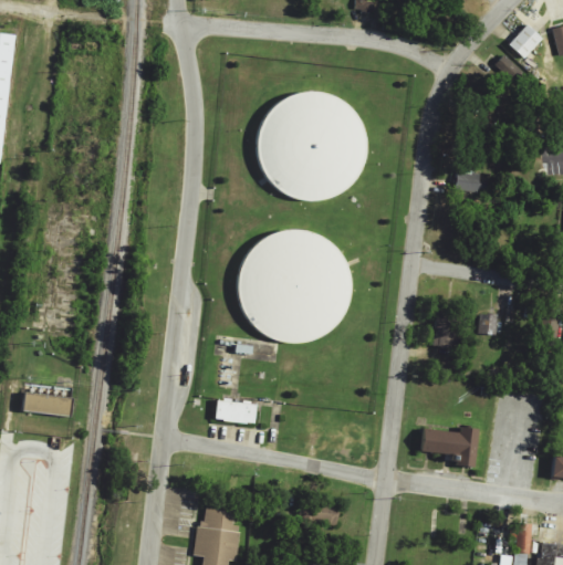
[(369,3),(369,0),(358,0),(357,11),(376,13),(377,4),(369,3)]
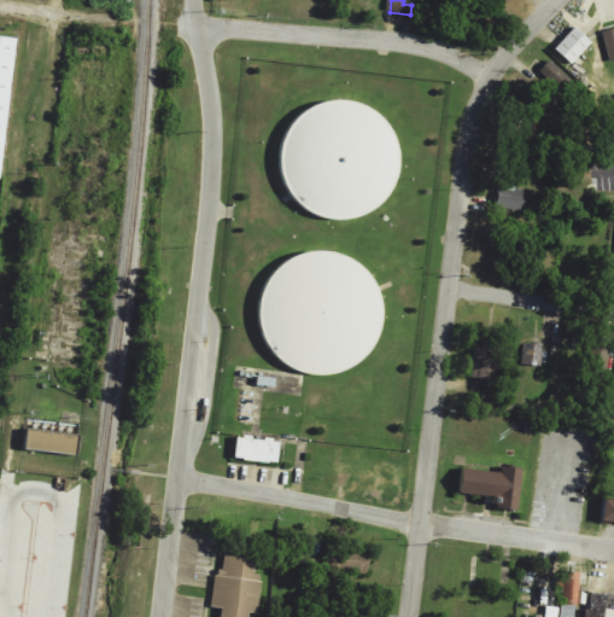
[(559,51),(574,67),(595,45),(579,29),(559,51)]
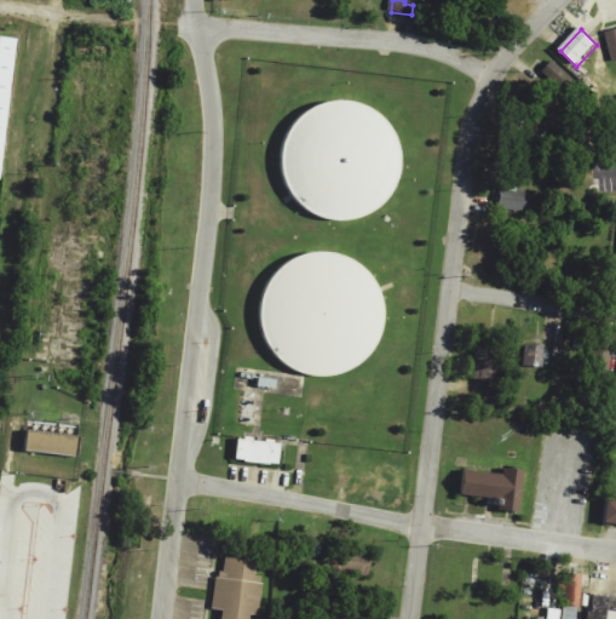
[(575,81),(556,62),(545,74),(565,92),(575,81)]
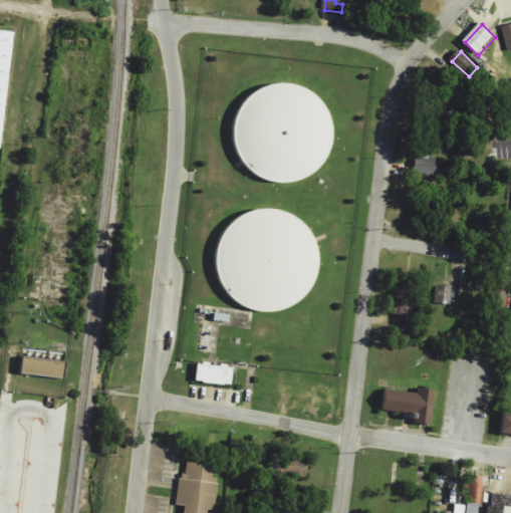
[(250,170),(240,158),(234,144),(233,127),(237,112),(246,98),(258,88),(272,83),(288,82),(303,86),(316,94),(326,106),(332,121),(333,137),(329,152),(321,166),(309,176),(294,181),(278,182),(263,178),(250,170)]
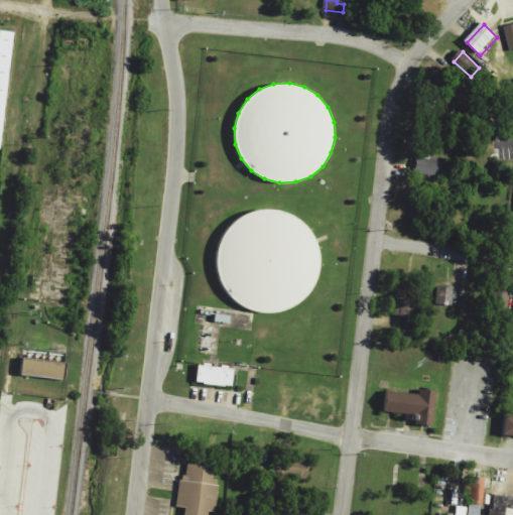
[(418,153),(419,176),(439,175),(438,159),(433,159),(432,152),(418,153)]
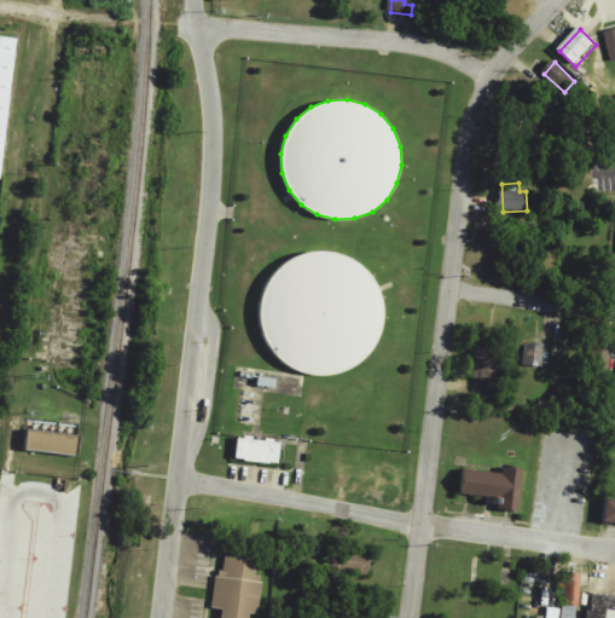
[(309,373),(291,365),(277,353),(266,338),(261,319),(262,300),(268,282),(280,266),(297,256),(315,252),(336,253),(355,261),(371,276),(381,294),(383,315),(378,335),(367,353),(350,367),(331,373),(309,373)]
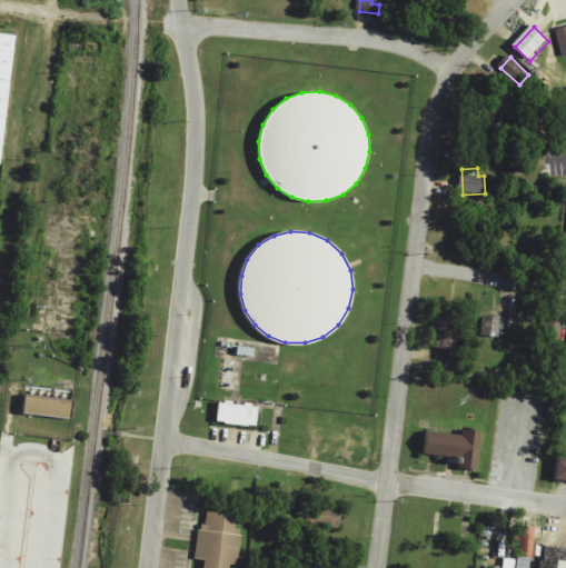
[(439,351),(466,351),(467,316),(442,316),(439,351)]
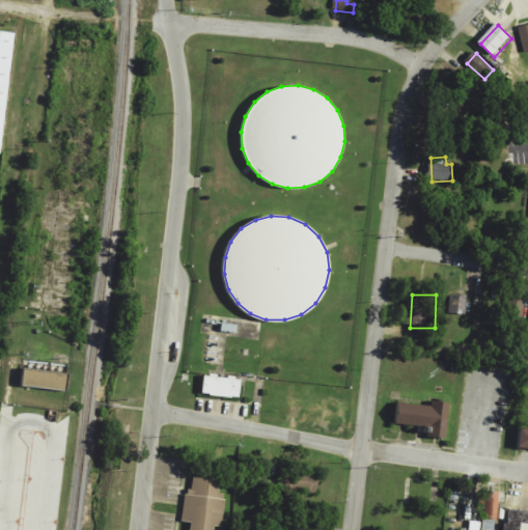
[(469,316),(470,297),(452,296),(452,315),(469,316)]
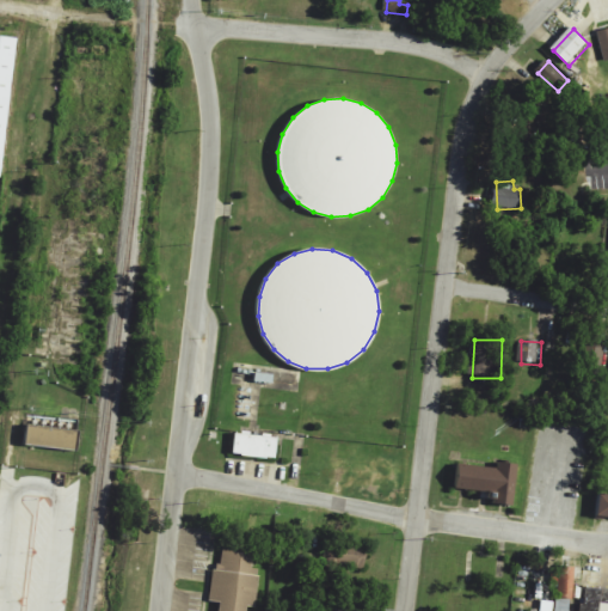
[(79,453),(83,433),(31,426),(29,446),(79,453)]
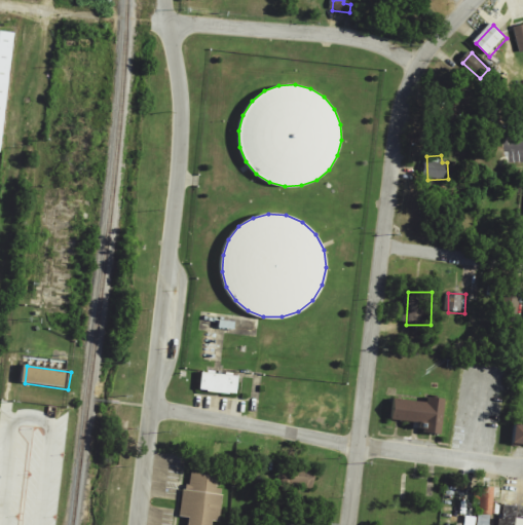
[(240,395),(240,376),(203,374),(202,394),(240,395)]
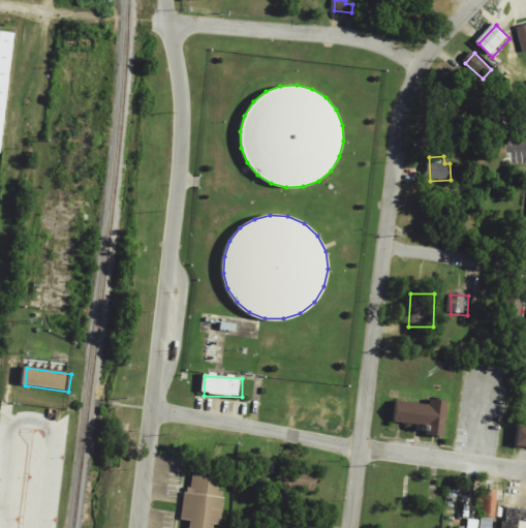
[(399,402),(397,423),(432,427),(431,436),(446,438),(451,402),(434,400),(433,405),(399,402)]
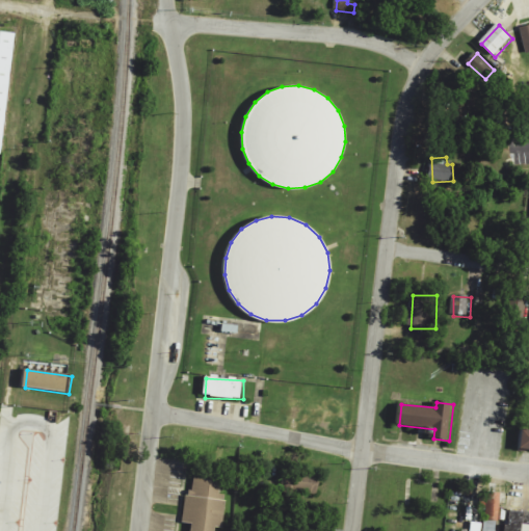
[(321,473),(286,472),(285,494),(320,496),(321,473)]
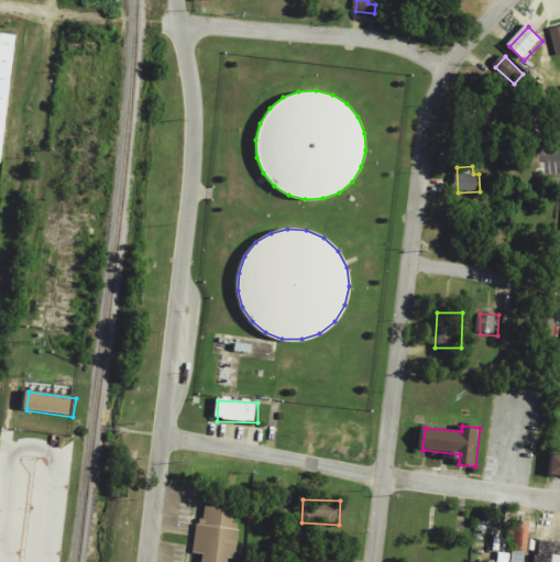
[(237,510),(202,507),(198,554),(205,554),(204,561),(229,561),(230,559),(239,560),(242,526),(235,526),(237,510)]
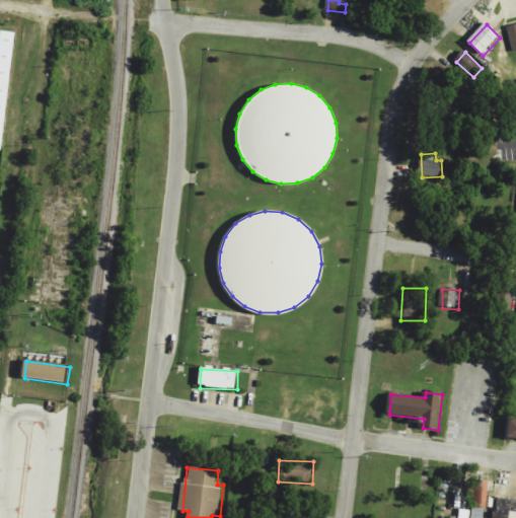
[(490,482),(476,482),(475,508),(489,508),(490,482)]
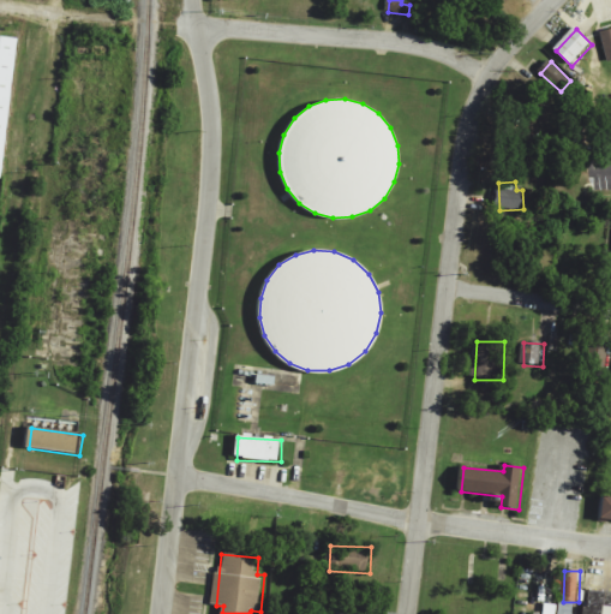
[(610,592),(589,590),(586,613),(610,613),(610,592)]
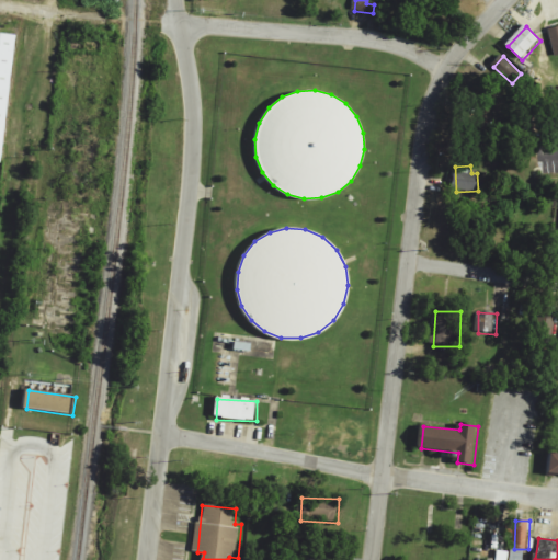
[(336,559),(336,550),(309,550),(308,559),(336,559)]
